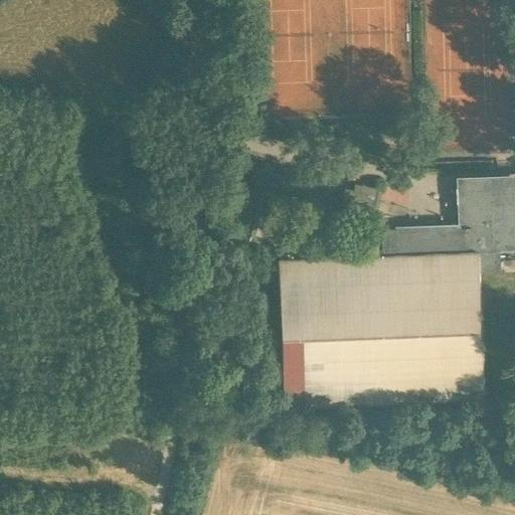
[(514,175),(461,178),(462,206),(514,204),(514,175)]
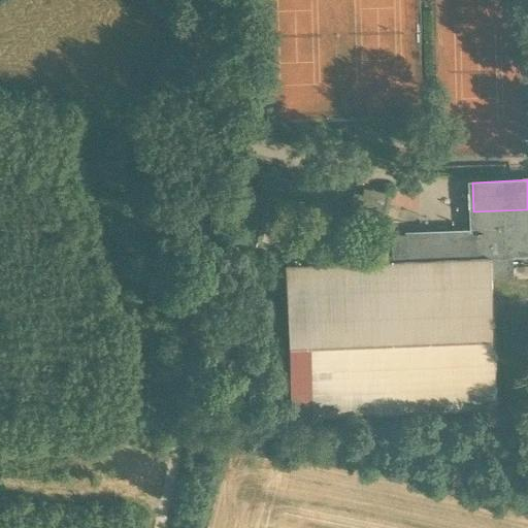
[(363,183),(358,207),(389,215),(394,189),(363,183)]
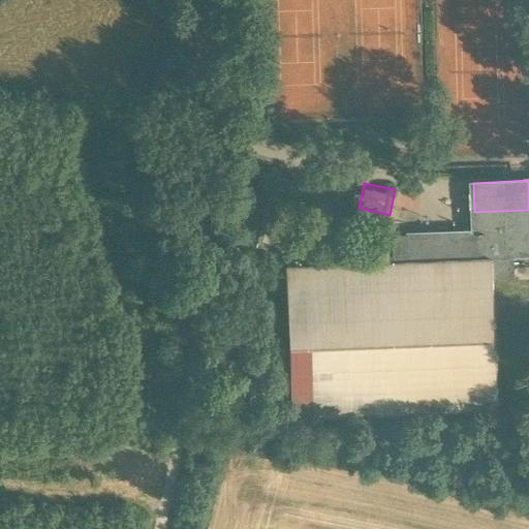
[(528,210),(474,212),(475,237),(476,260),(492,260),(492,256),(528,254),(528,210)]
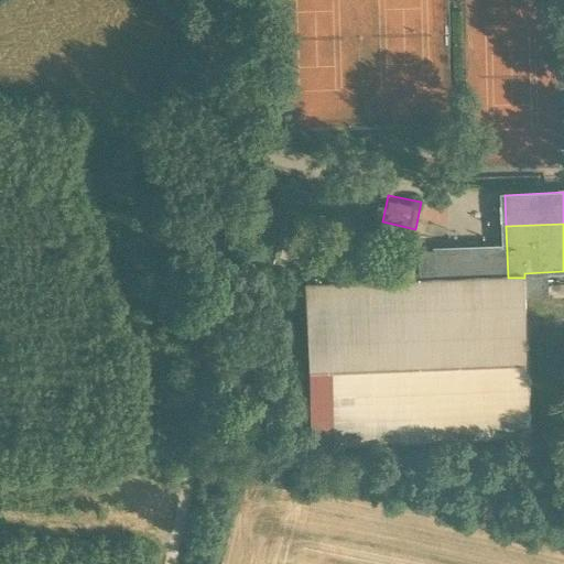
[(507,252),(419,257),(420,282),(508,278),(507,252)]
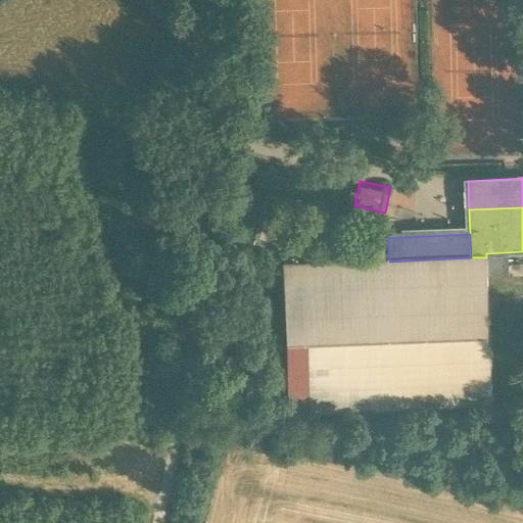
[(389,262),(282,267),(288,420),(493,411),(486,257),(471,257),(389,262)]
